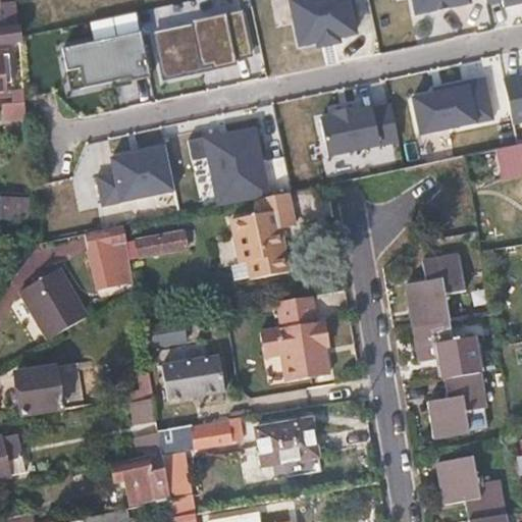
[(0,0),(0,43),(20,42),(18,11),(9,11),(9,4),(1,4),(0,0)]
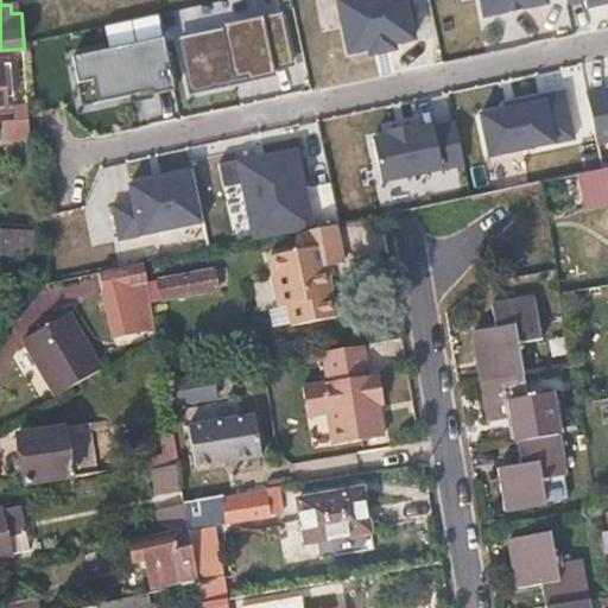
[(404,0),(336,11),(344,63),(411,52),(404,0)]
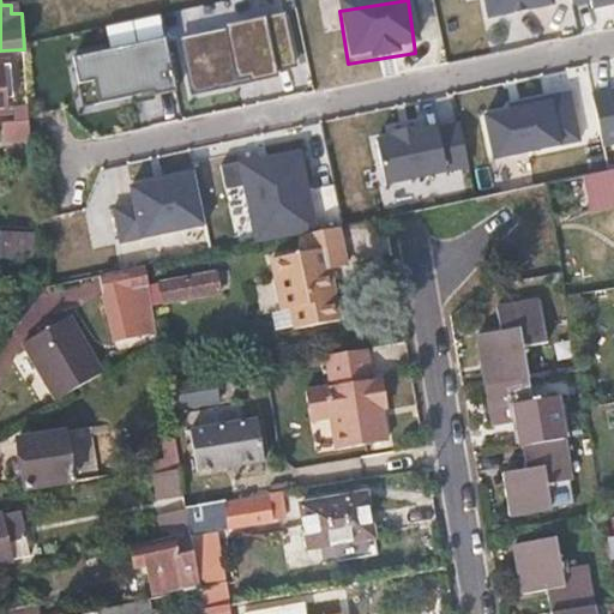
[(553,0),(483,0),(487,23),(555,13),(553,0)]
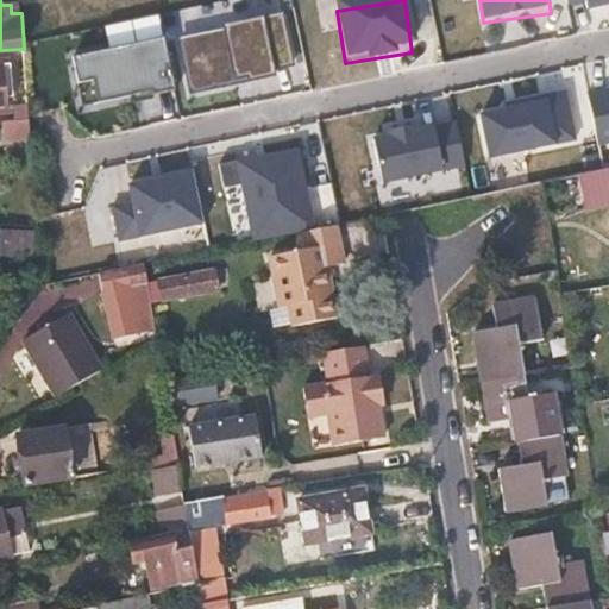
[(286,20),(177,38),(187,90),(294,73),(286,20)]
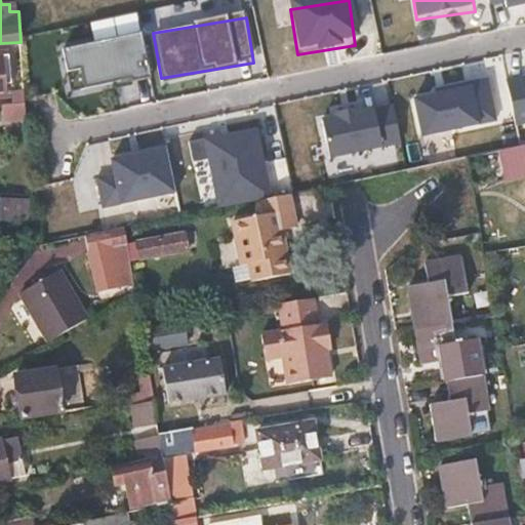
[(145,35),(58,47),(68,95),(152,80),(145,35)]
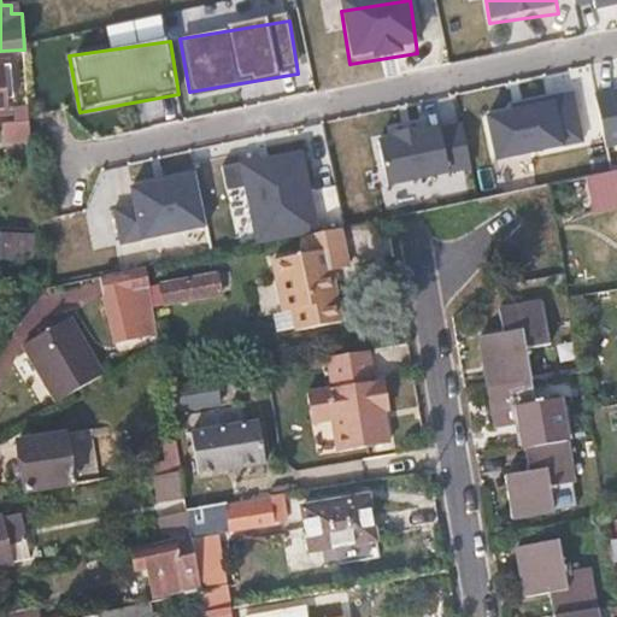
[(571,98),(488,112),(497,165),(580,151),(571,98)]
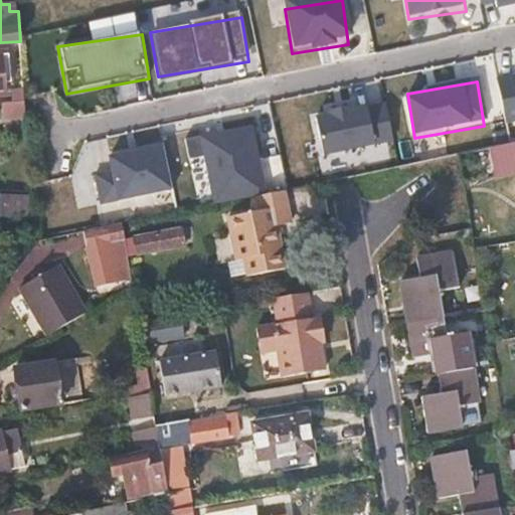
[(369,97),(312,106),(319,150),(376,141),(369,97)]
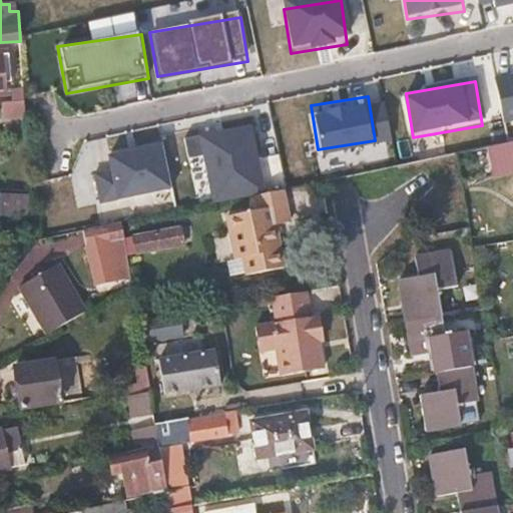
[(29,100),(0,103),(2,118),(30,116),(29,100)]
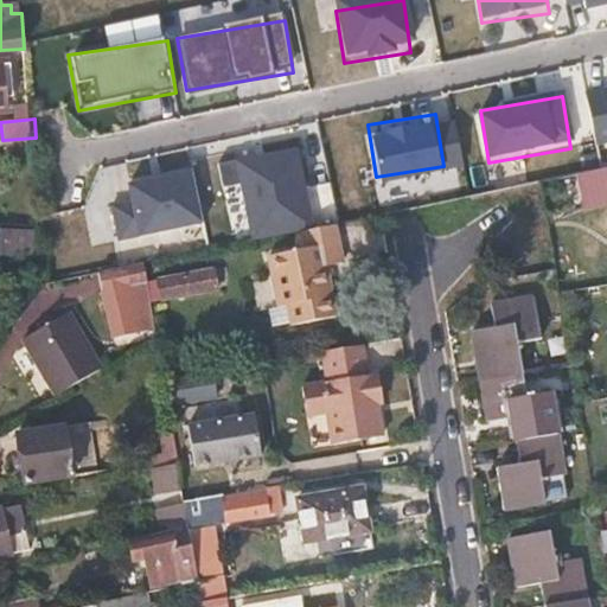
[(306,140),(213,154),(225,225),(336,208),(331,178),(313,180),(306,140)]
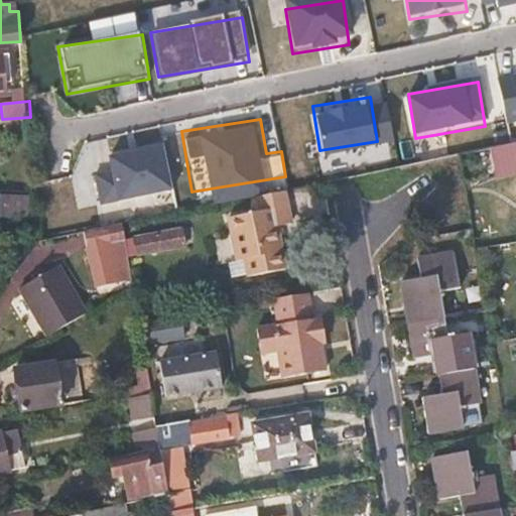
[(150,137),(81,149),(89,194),(158,182),(150,137)]
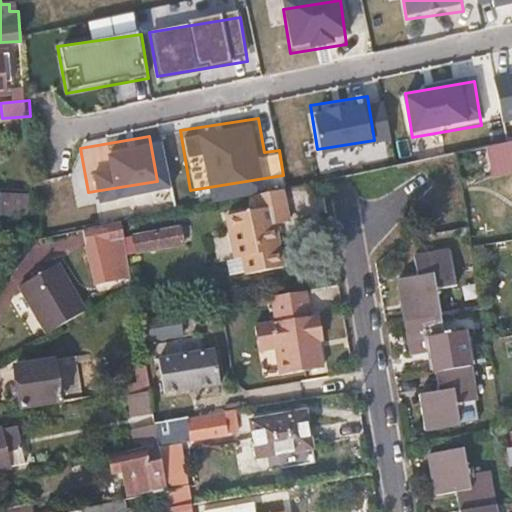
[(511,142),(488,148),(494,181),(511,177),(511,142)]
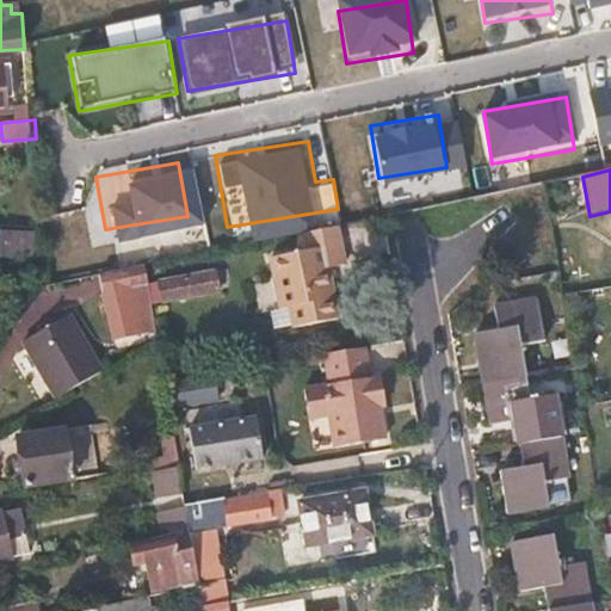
[(338,319),(329,269),(346,265),(338,226),(303,233),(307,251),(270,258),(279,309),(289,308),(292,326),(338,319)]
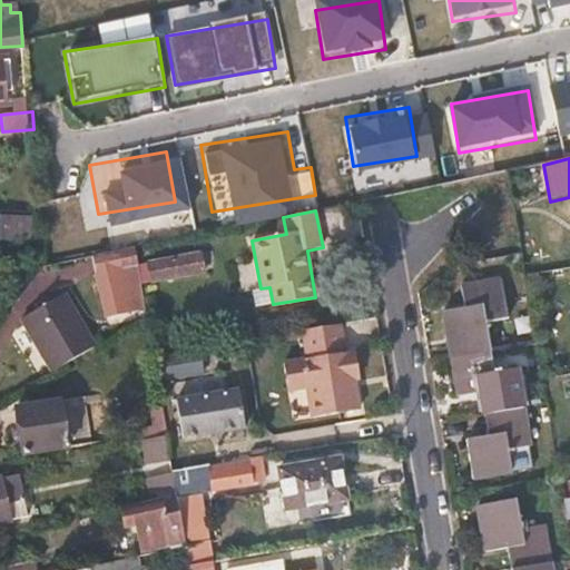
[(203,251),(147,261),(150,284),(207,274),(203,251)]
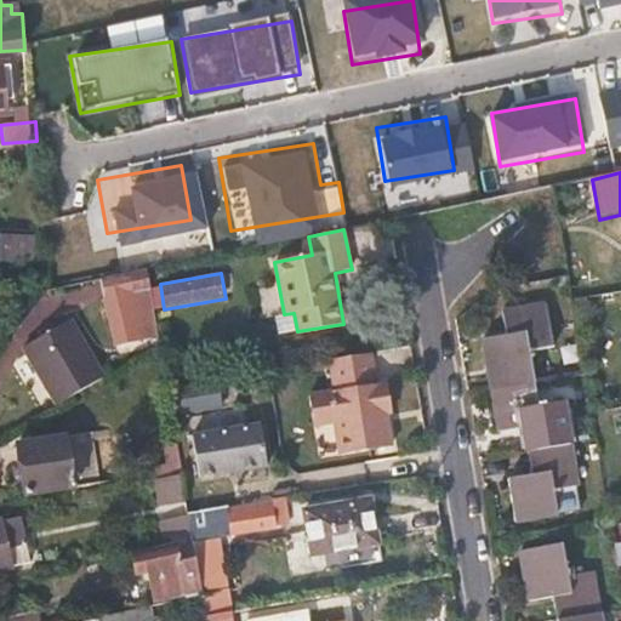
[(159,339),(151,288),(107,296),(115,347),(159,339)]
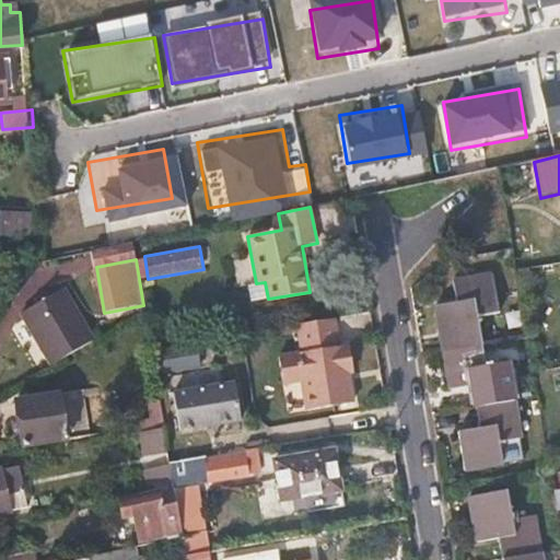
[(487,365),(478,316),(498,313),(492,273),(454,280),(457,303),(436,306),(451,388),(473,385),(480,429),(459,432),(466,473),(503,466),(500,441),(521,438),(508,361),(487,365)]
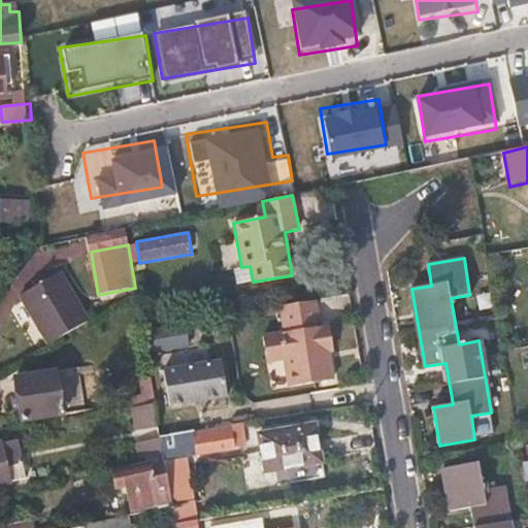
[(521,285),(519,268),(492,273),(494,290),(521,285)]
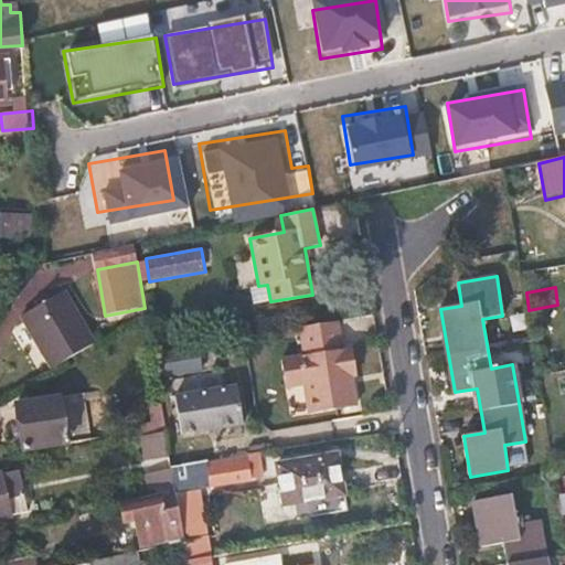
[(93,344),(62,292),(24,316),(54,368),(93,344)]
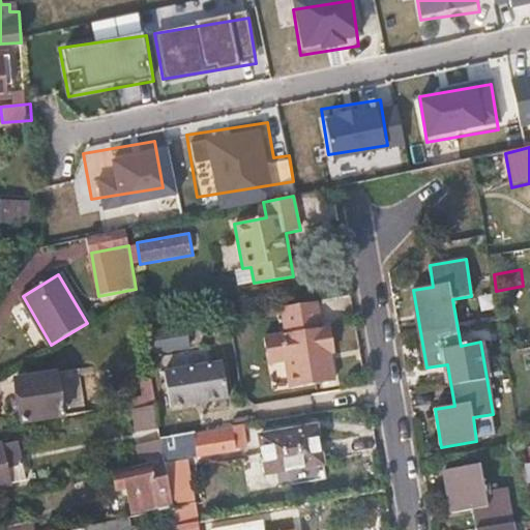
[(340,387),(330,305),(278,311),(282,341),(264,343),(267,369),(286,366),(288,392),(340,387)]
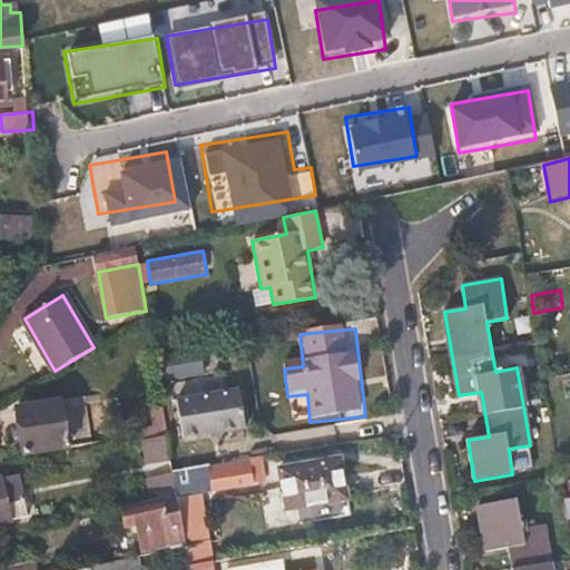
[(167,379),(203,373),(199,350),(164,354),(167,379)]
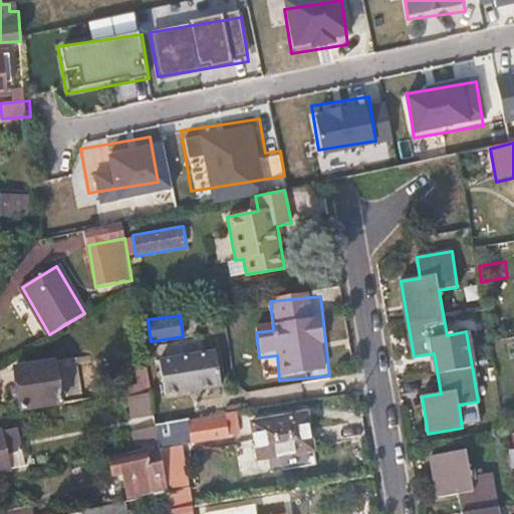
[(159,359),(165,393),(221,383),(215,350),(159,359)]
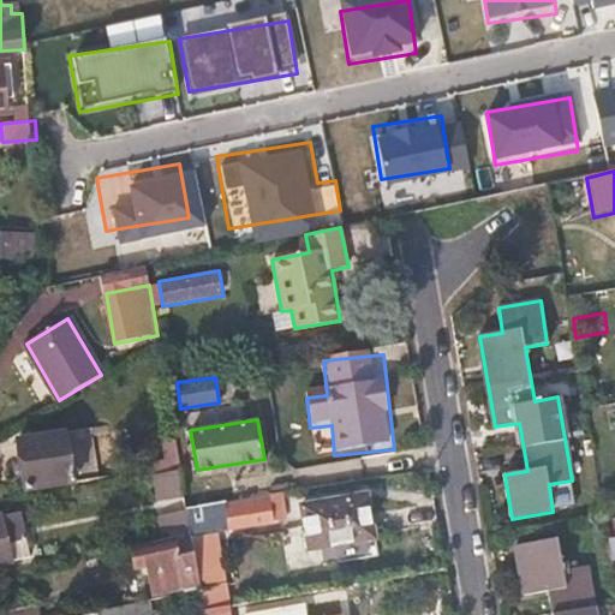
[(65,431),(19,439),(27,490),(73,483),(65,431)]
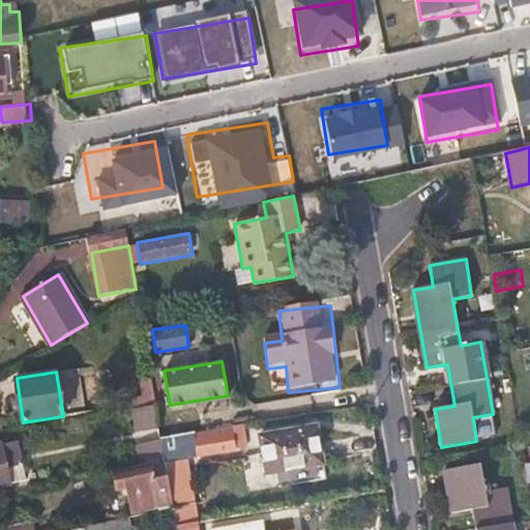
[(160,430),(155,403),(131,407),(136,434),(160,430)]
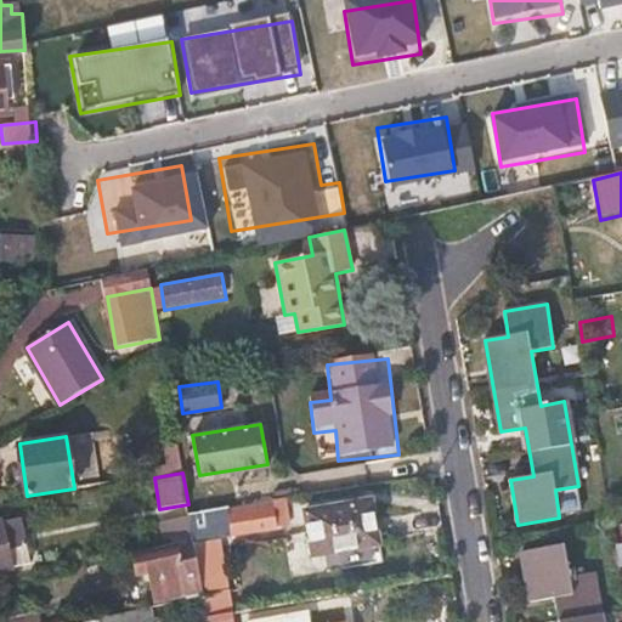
[(277,529),(272,499),(190,513),(190,515),(193,535),(197,557),(203,594),(208,616),(224,614),(221,593),(231,591),(224,537),(277,529)]
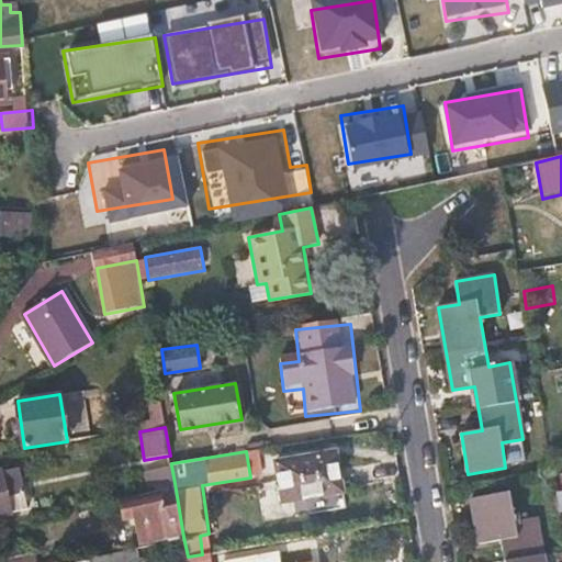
[(334,452),(274,462),(281,502),(340,493),(334,452)]
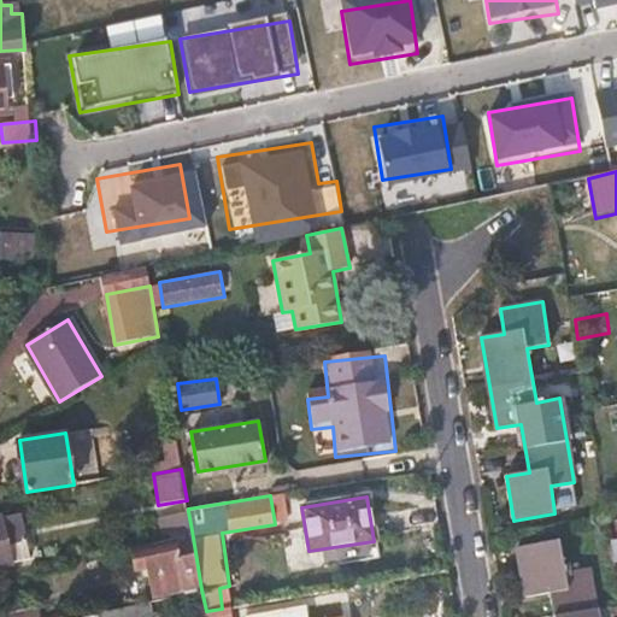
[(192,530),(188,511),(158,517),(162,536),(192,530)]
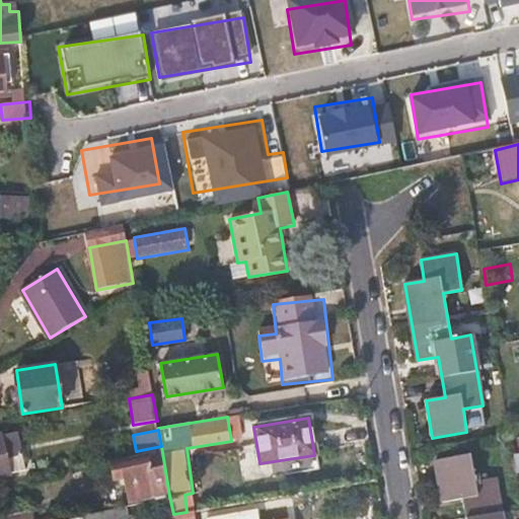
[(17,431),(0,435),(0,475),(10,473),(8,466),(24,463),(17,431)]
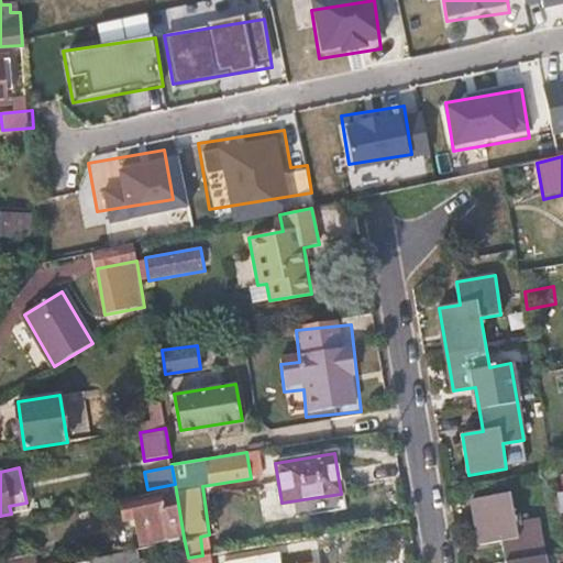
[(184,538),(178,504),(163,507),(159,493),(119,503),(123,519),(133,517),(140,548),(184,538)]
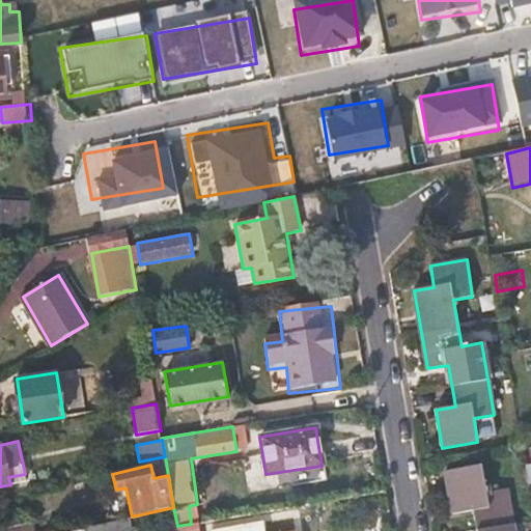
[(514,530),(513,523),(507,488),(485,492),(480,466),(445,472),(452,513),(473,510),(476,530),(514,530)]
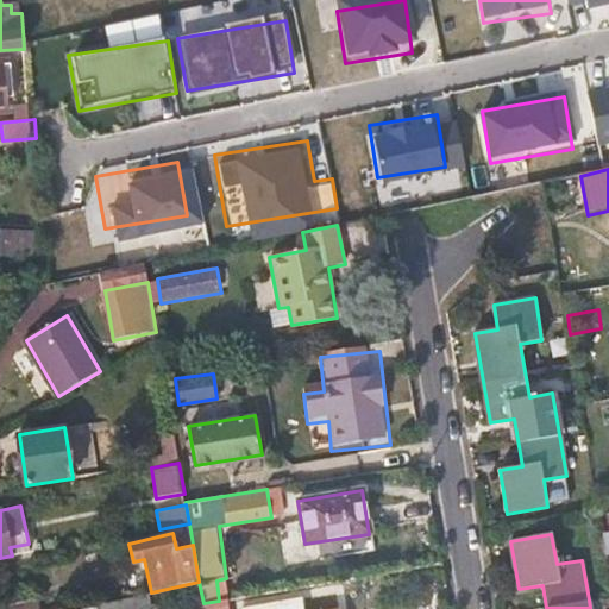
[(152,608),(149,594),(80,608),(152,608)]
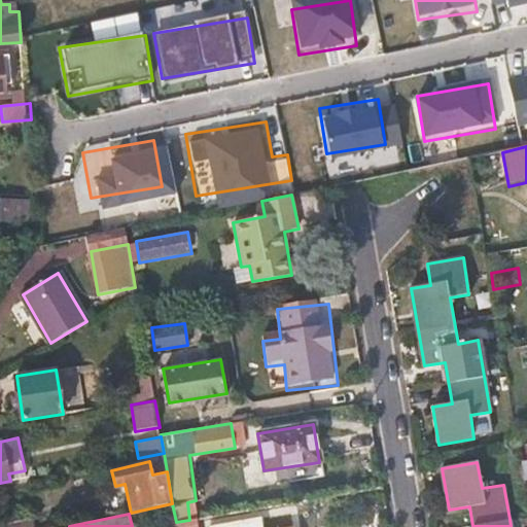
[(0,526),(33,526),(32,517),(0,524),(0,526)]
